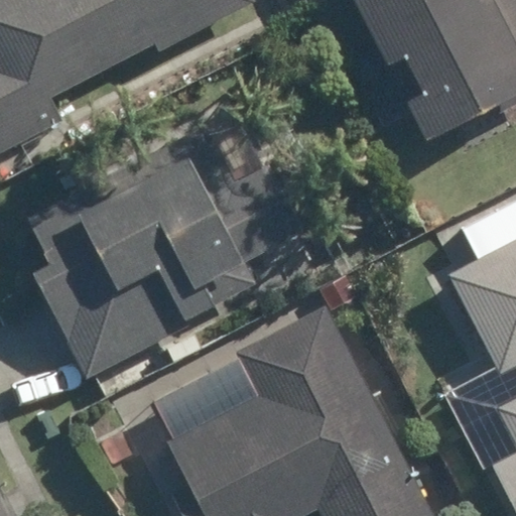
[(0,0),(0,150),(57,121),(46,99),(150,44),(154,51),(251,0),(0,0)]
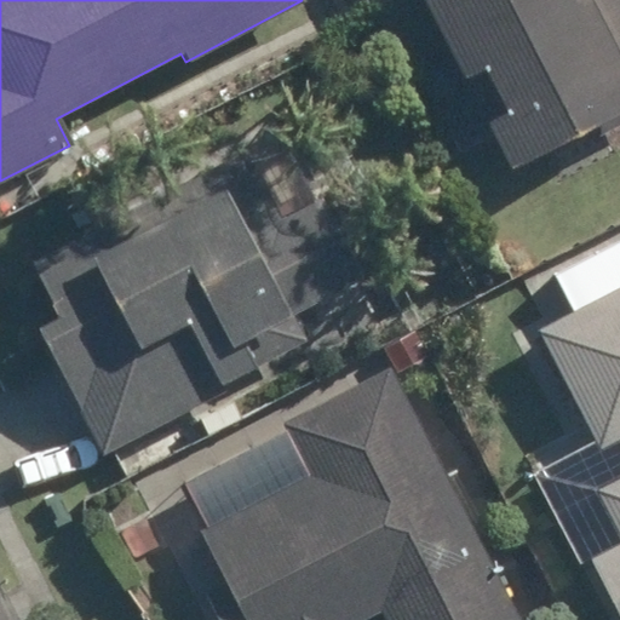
[(619,0),(423,0),(507,166),(619,110),(619,73),(614,62),(619,59),(619,0)]
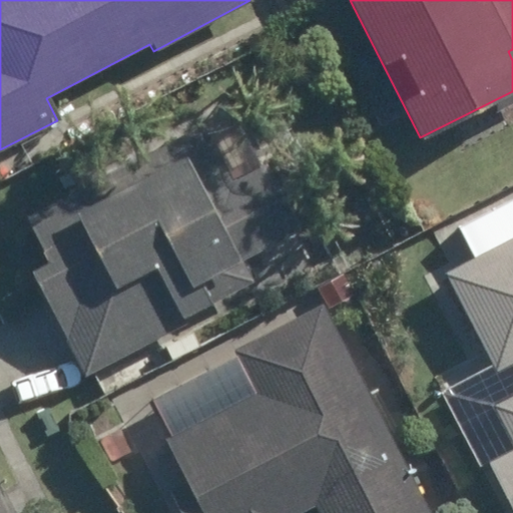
[(26,218),(49,263),(31,273),(85,376),(185,322),(183,316),(250,280),(240,261),(299,228),(264,164),(231,181),(201,124),(26,218)]
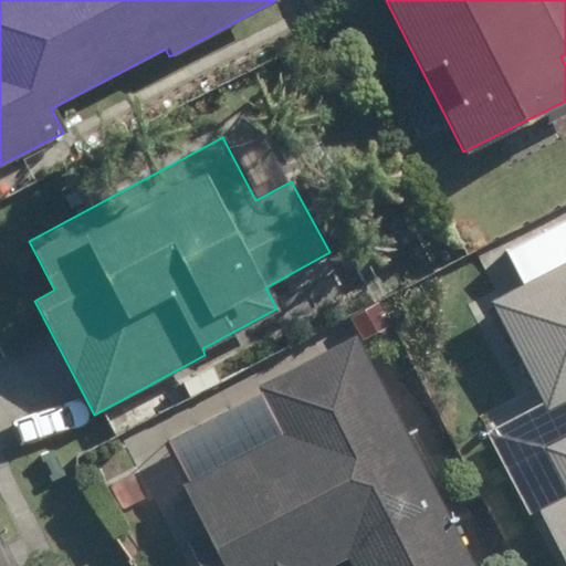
[(565,433),(541,448),(565,494),(565,498),(537,513),(565,565),(565,261),(489,303),(546,410),(565,400),(565,433)]
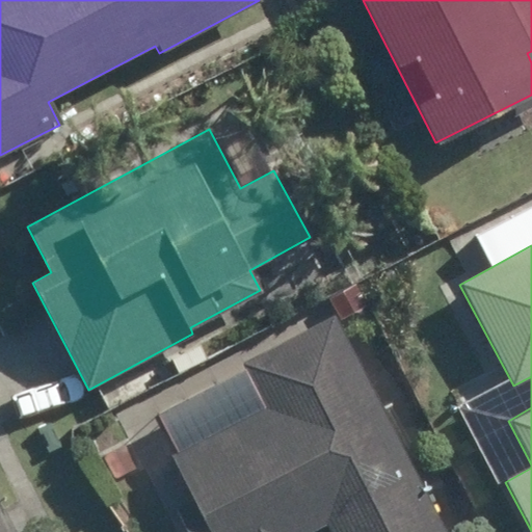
[(236,323),(138,373),(147,390),(321,302),(309,277),(233,316),(236,323)]
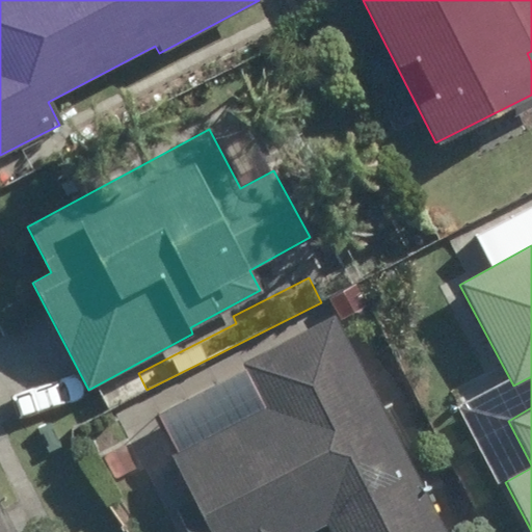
[(367,306),(354,284),(328,299),(340,321),(367,306)]
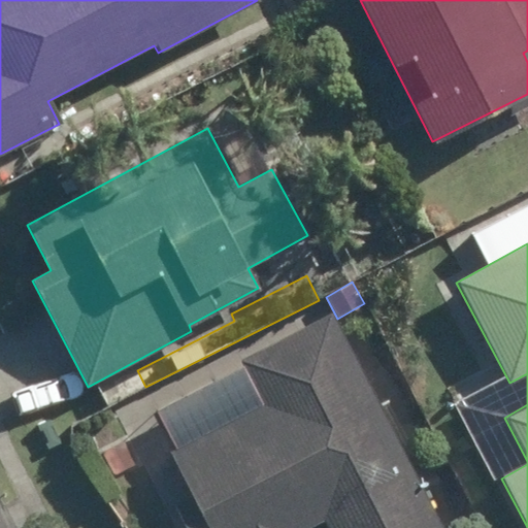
[(311,527),(323,523),(325,527),(439,527),(329,316),(239,361),(262,404),(169,453),(192,497),(174,506),(185,527),(311,527)]
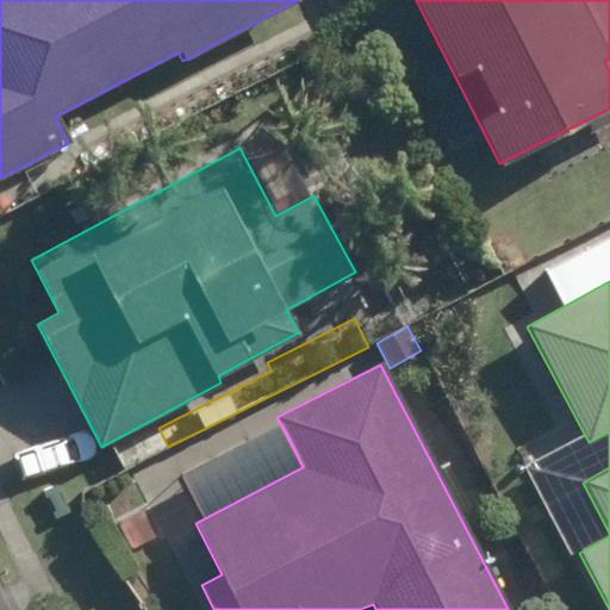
All buildings are outlined.
